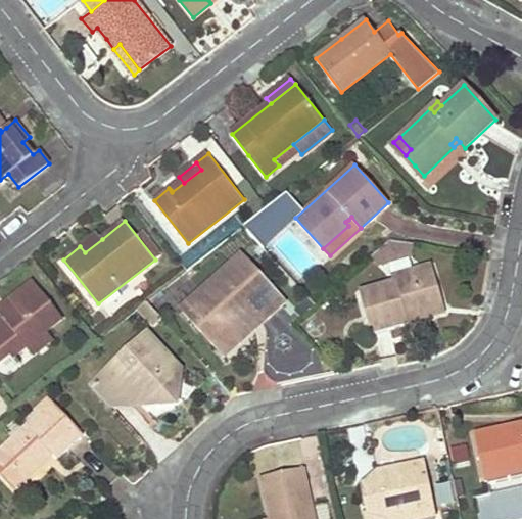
[(85,252),(102,239),(97,233),(80,246),(85,252)]
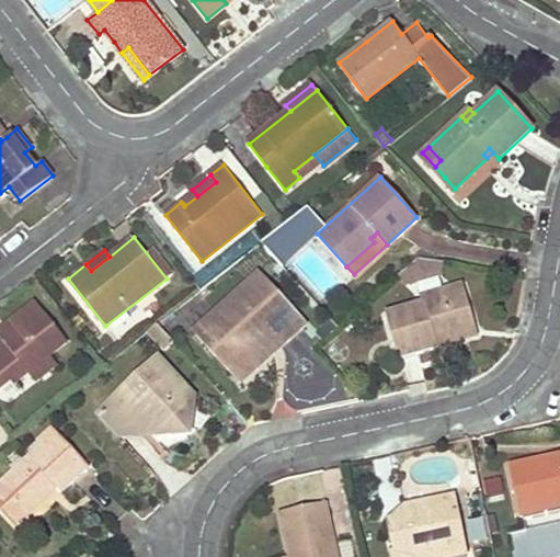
[(419,252),(399,271),(409,282),(444,272),(446,258),(419,252)]
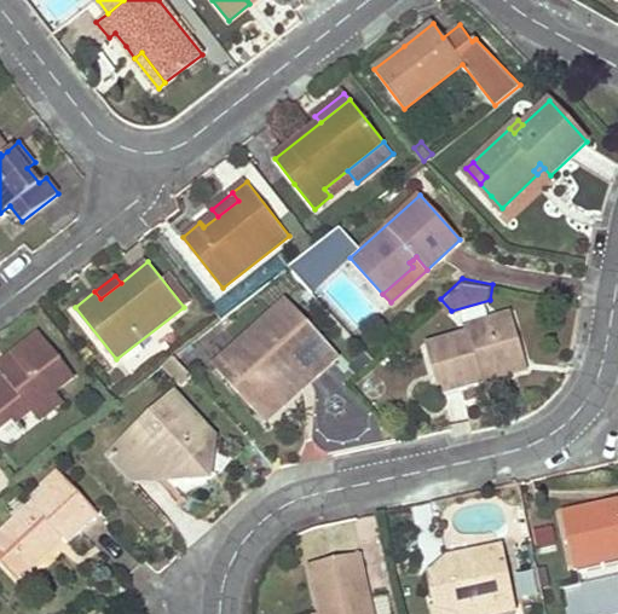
[(309,363),(318,374),(329,364),(338,355),(288,300),(215,364),(256,410),(309,363)]
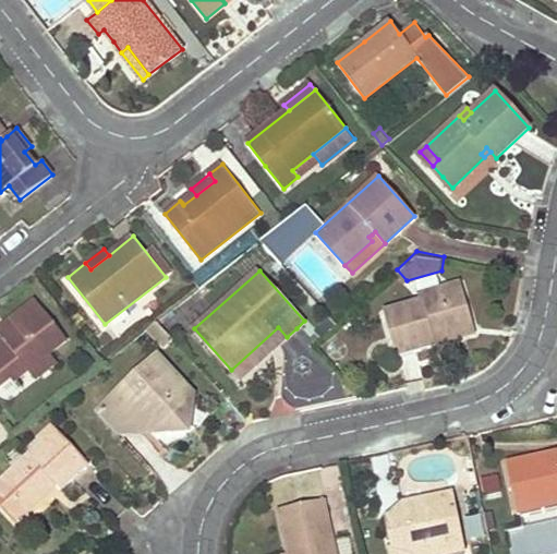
[(385,311),(390,333),(397,354),(436,344),(433,332),(472,320),(461,281),(419,293),(422,301),(385,311)]
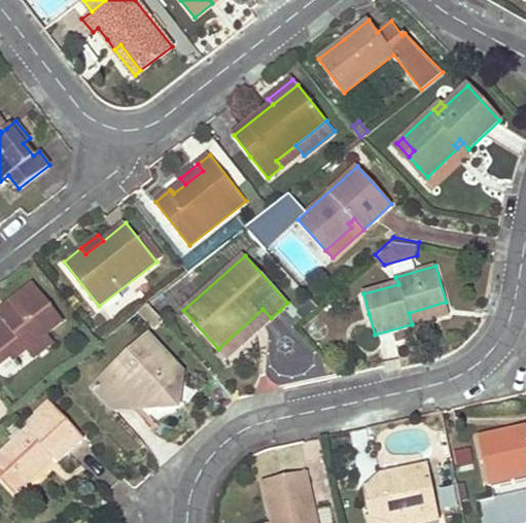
[(34,281),(6,303),(12,311),(2,319),(0,320),(0,362),(24,345),(33,358),(55,341),(47,333),(64,320),(34,281)]
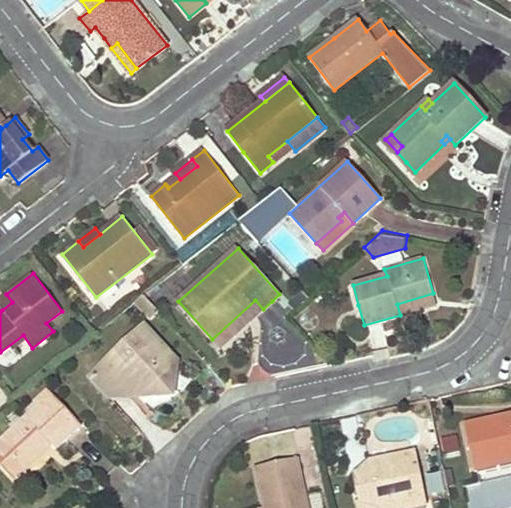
[(433,293),(397,304),(400,315),(436,304),(433,293)]
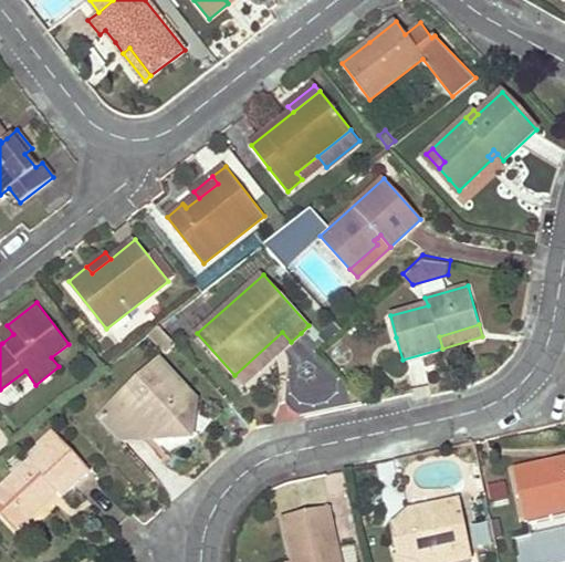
[(0,330),(0,339),(2,343),(13,334),(7,325),(0,330)]
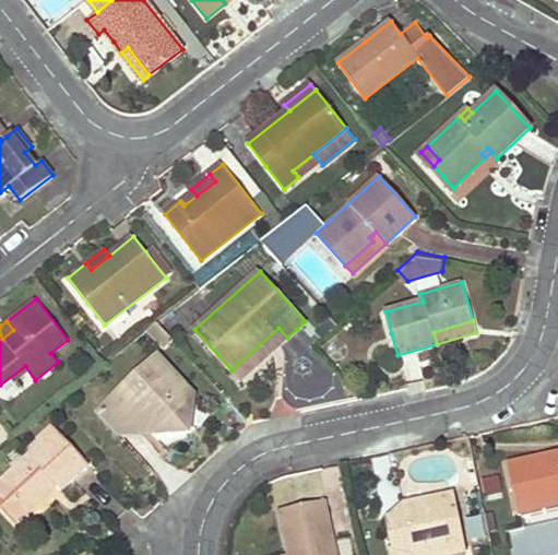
[(285,340),(287,338),(279,328),(232,370),(240,379),(285,340)]
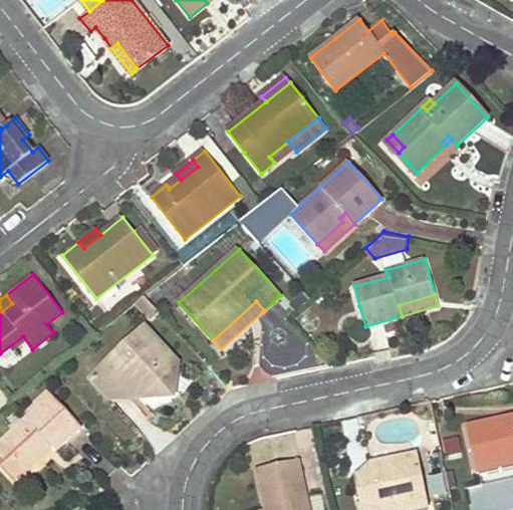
[(149,392),(170,392),(172,371),(181,363),(146,325),(107,360),(142,399),(149,392)]
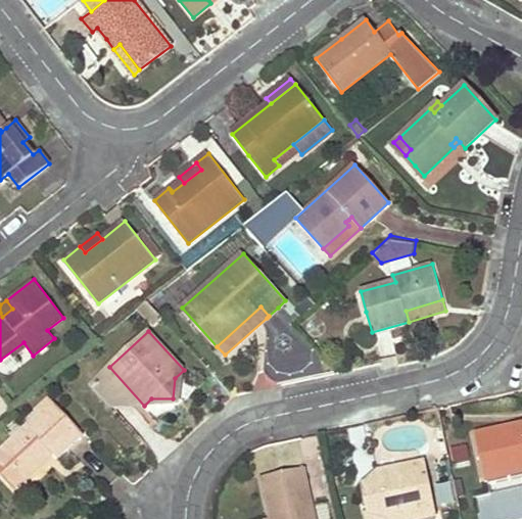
[(144,406),(109,367),(92,382),(113,406),(133,406),(144,406)]
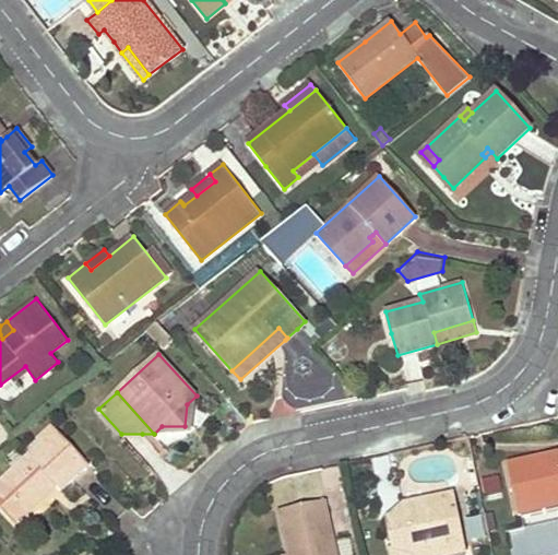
[(49,486),(46,483),(51,477),(55,482),(59,487),(86,462),(50,423),(36,436),(40,441),(0,477),(0,483),(24,509),(49,486)]
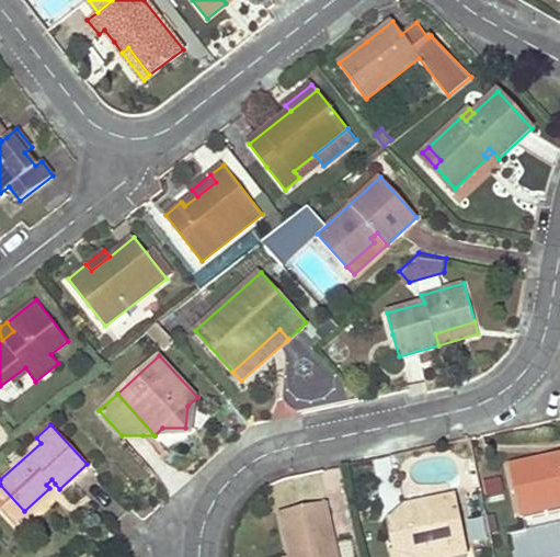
[(559,450),(509,461),(521,516),(559,507),(559,450)]
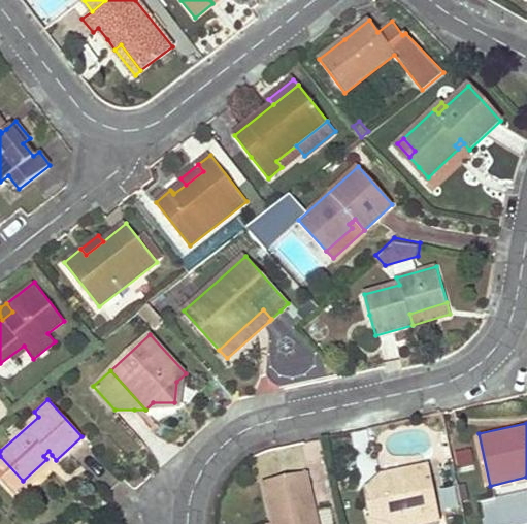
[(390,523),(429,523),(438,522),(436,510),(426,505),(425,500),(433,498),(426,465),(381,475),(381,476),(385,491),(367,495),(372,518),(389,515),(390,523)]
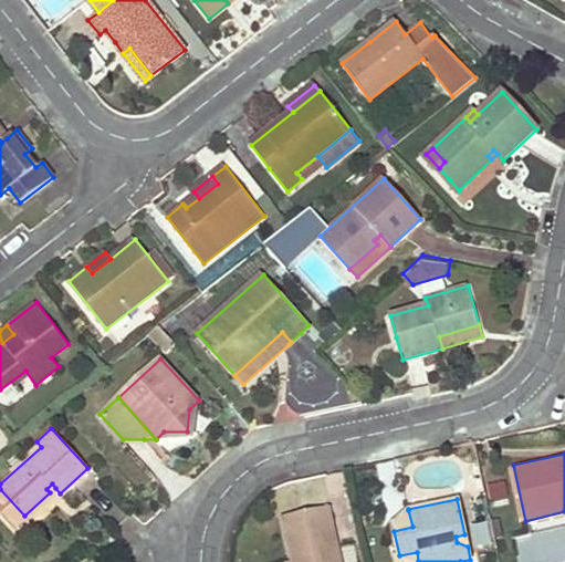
[(341,561),(330,506),(283,516),(292,561),(294,561),(341,561)]
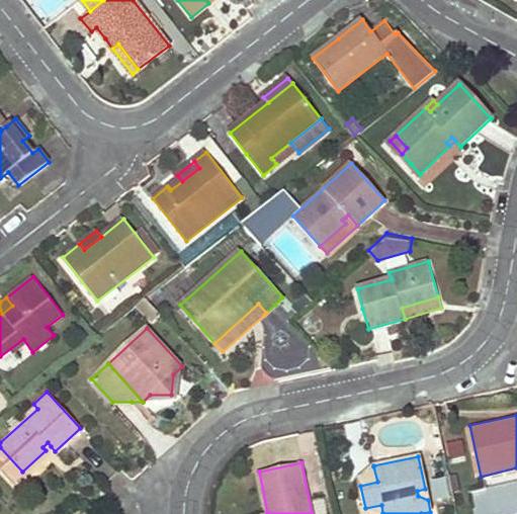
[(373,466),(359,481),(360,486),(377,482),(373,466)]
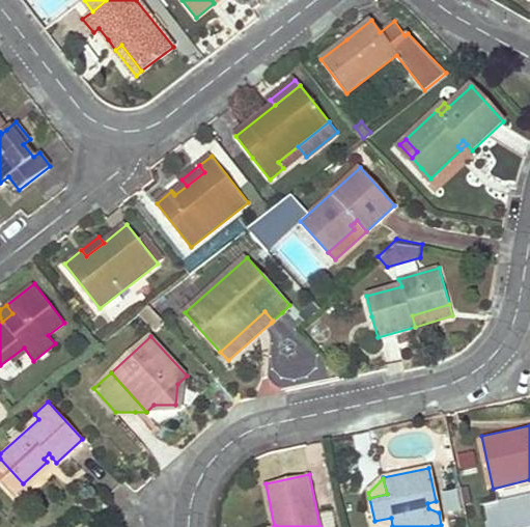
[(529,490),(503,496),(509,525),(529,520),(529,490)]
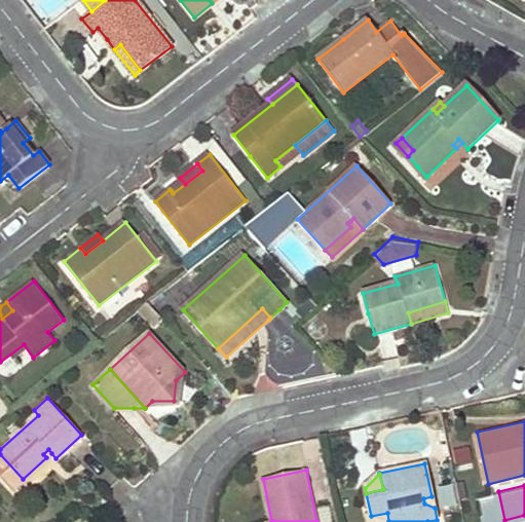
[(483,521),(496,521),(504,520),(498,491),(478,495),(483,521)]
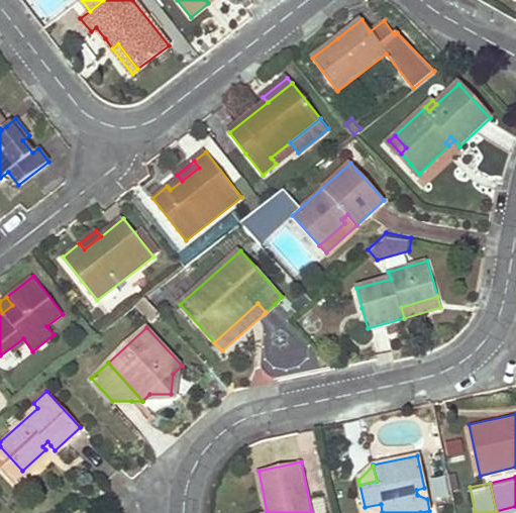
[(427,499),(424,488),(416,490),(417,495),(427,499)]
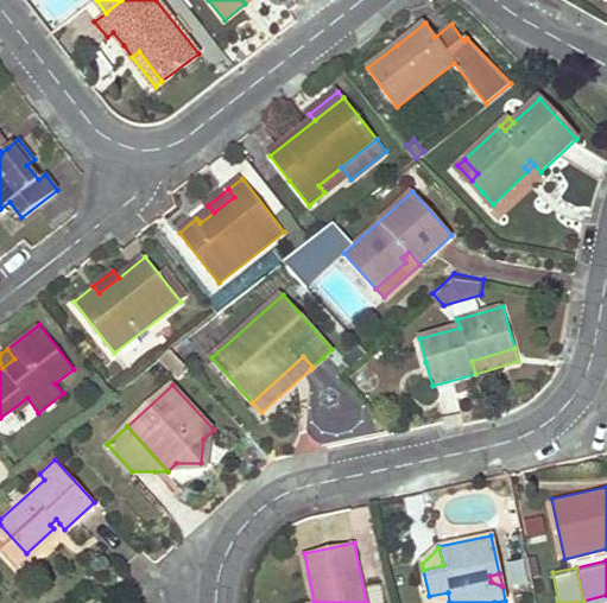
[(429,602),(449,602),(448,592),(429,596),(429,602)]
